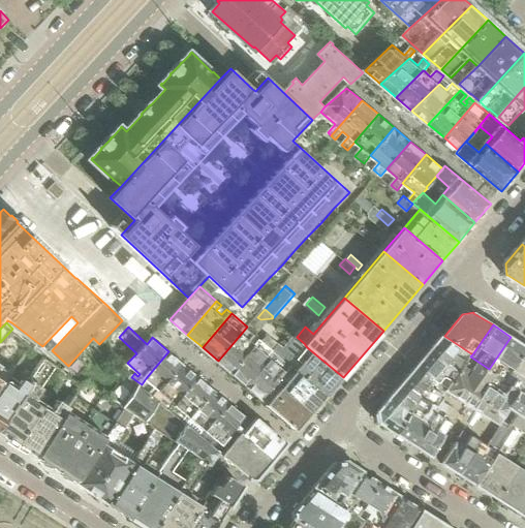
[(234,373),(263,339),(256,334),(250,340),(247,337),(252,331),(247,327),(218,361),(234,373)]
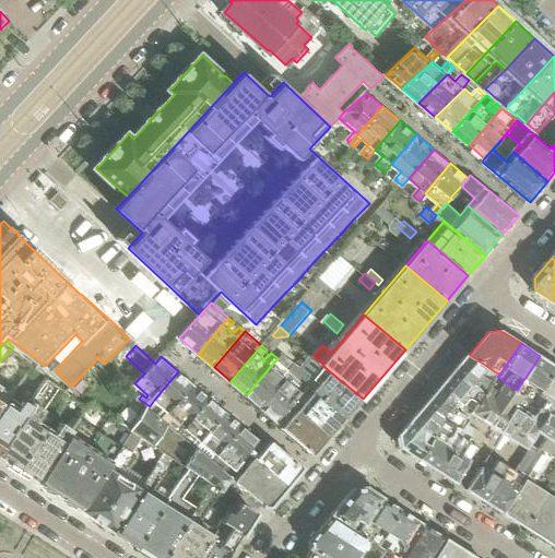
[(470,355),(455,372),(486,394),(492,386),(497,377),(499,375),(470,355)]
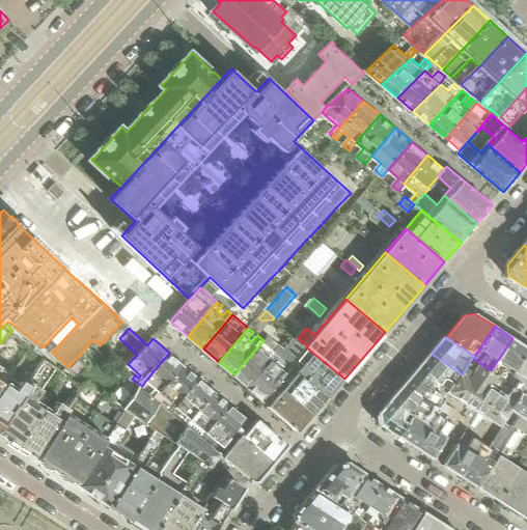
[(526,346),(512,338),(491,370),(505,380),(506,381),(507,381),(508,382),(526,355),(526,346)]
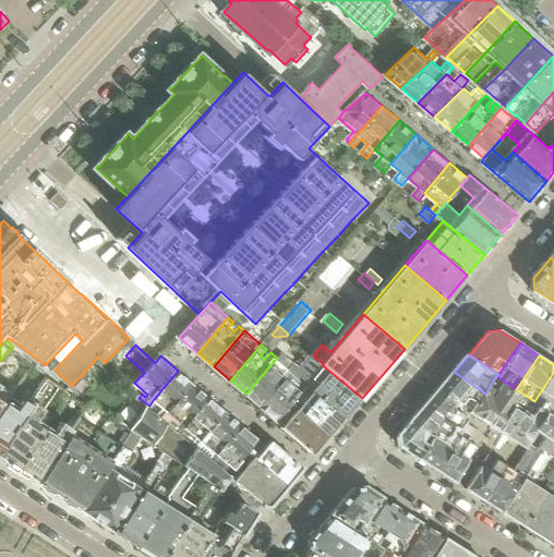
[(247,394),(264,409),(300,365),(296,361),(294,363),(293,362),(288,367),(277,358),(247,394)]
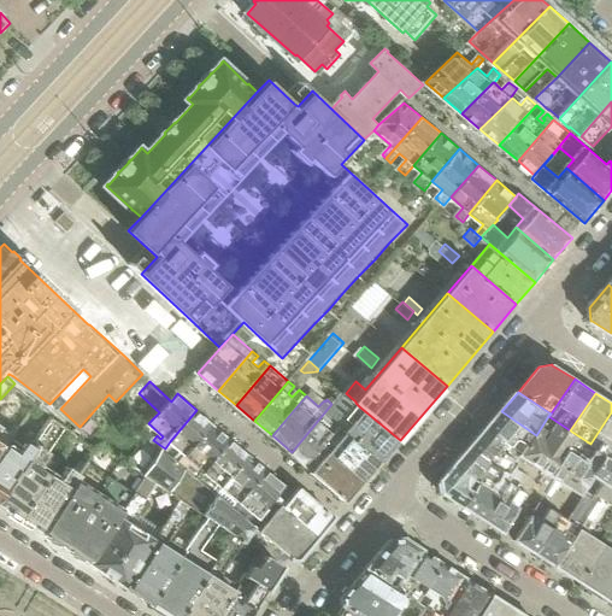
[(315,474),(333,452),(349,433),(347,430),(336,422),(329,428),(324,423),(330,416),(335,421),(342,412),(331,404),(292,452),(315,471),(313,473),(315,474)]
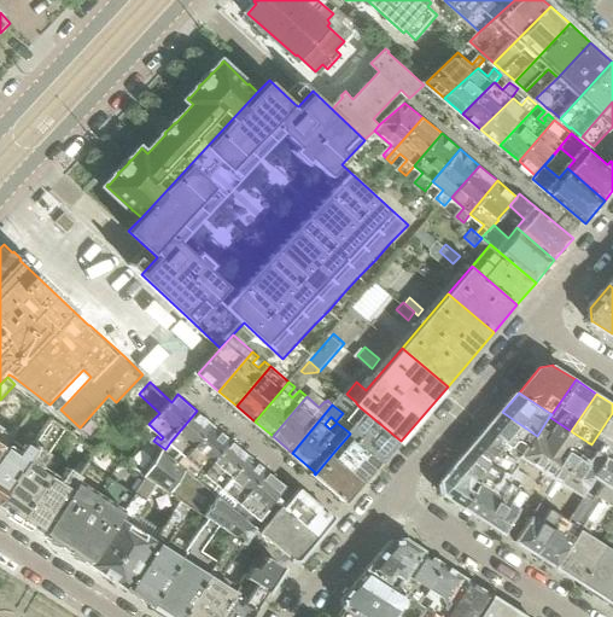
[(384,463),(401,441),(360,407),(350,418),(355,423),(348,431),(350,434),(384,463)]
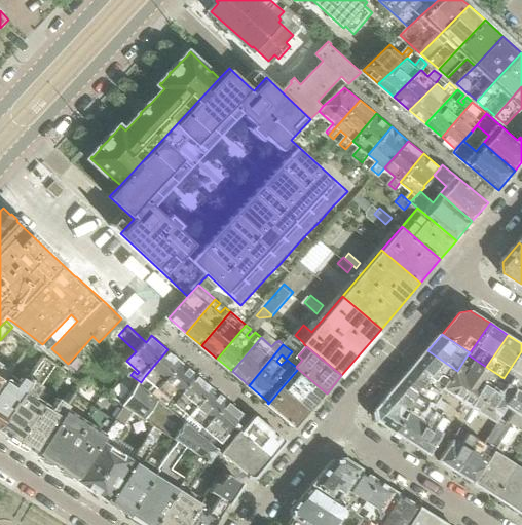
[(145,376),(141,382),(155,395),(160,389),(183,362),(168,349),(145,376)]
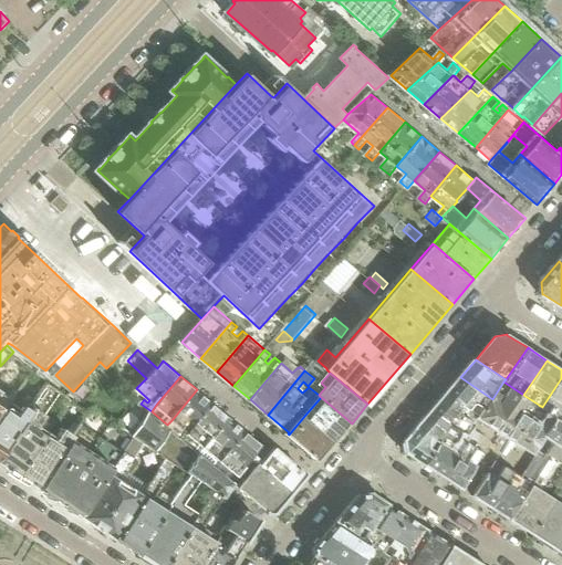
[(492,399),(460,377),(447,393),(481,415),(492,399)]
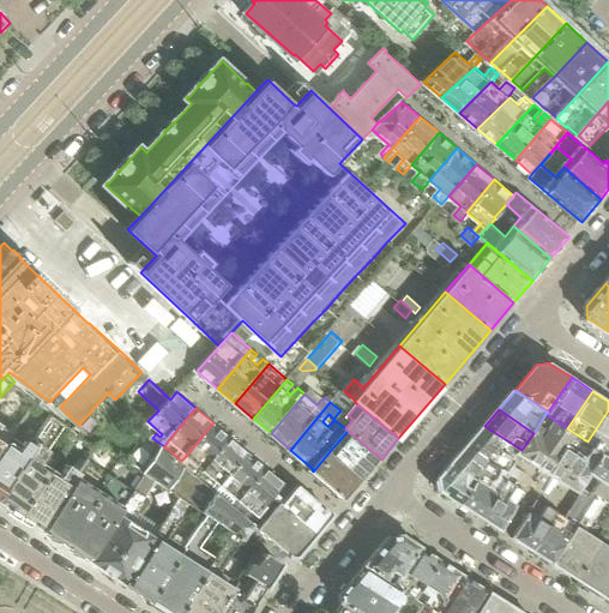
[(608,410),(588,442),(594,433),(602,438),(596,446),(606,454),(607,454),(608,451),(608,410)]
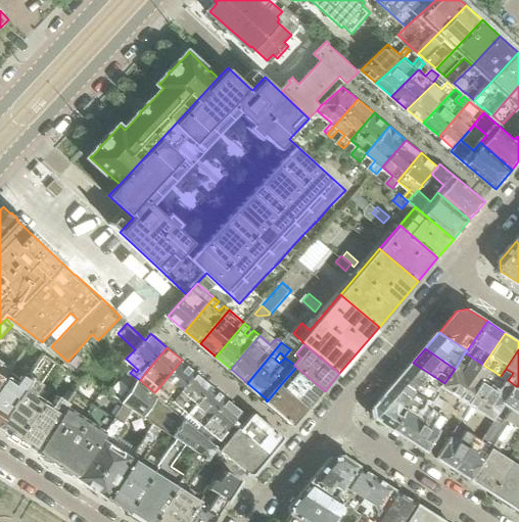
[(0,425),(0,427),(19,440),(50,388),(43,382),(58,361),(46,351),(32,373),(35,375),(32,379),(0,425)]
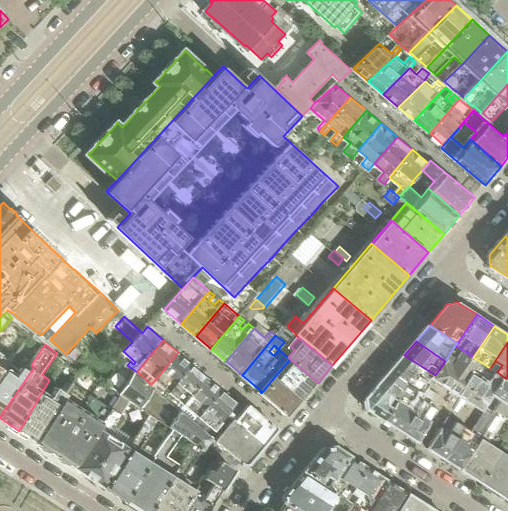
[(433,377),(451,389),(473,357),(455,345),(450,353),(445,361),(435,375),(433,377)]
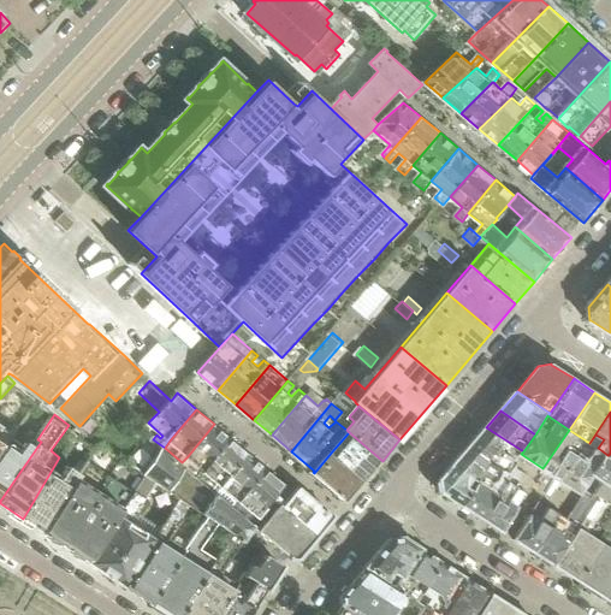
[(182,462),(200,478),(206,472),(232,439),(214,424),(188,456),(182,462)]
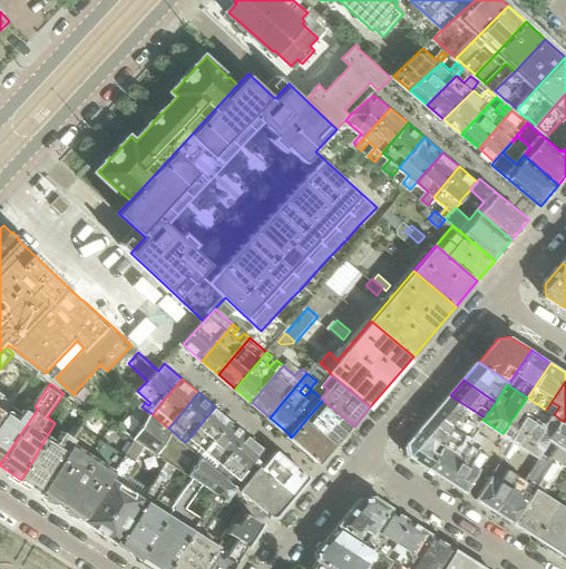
[(467,434),(471,438),(477,429),(482,420),(485,418),(450,395),(435,413),(467,434)]
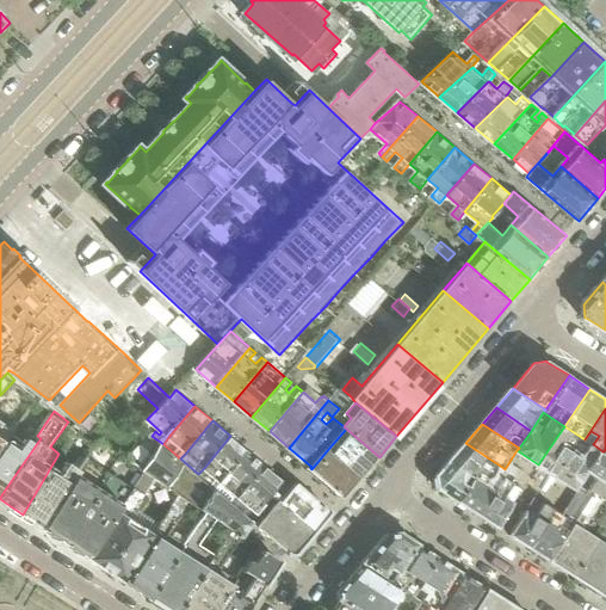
[(556,475),(581,437),(564,426),(538,464),(556,475)]
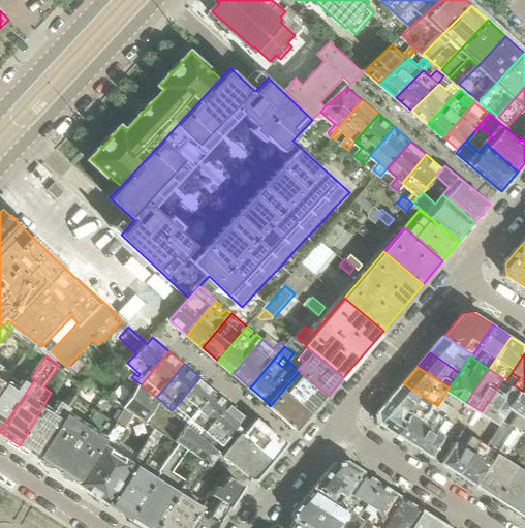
[(329,396),(300,371),(285,387),(314,412),(329,396)]
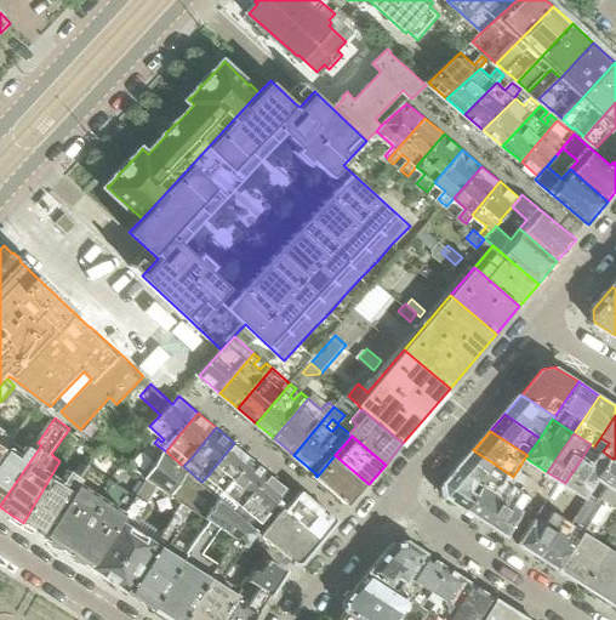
[(0,505),(38,450),(29,444),(26,449),(15,441),(10,449),(0,461),(0,505)]
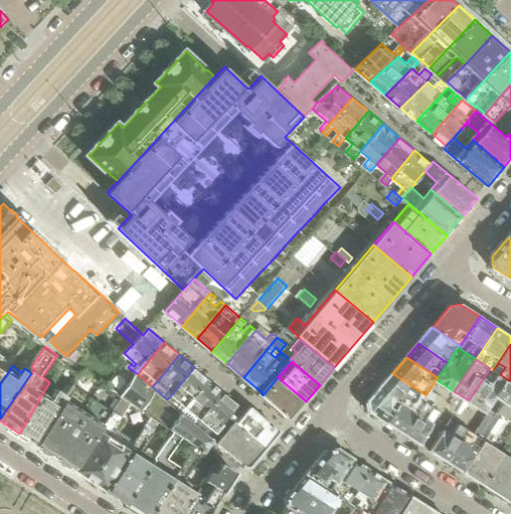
[(183,403),(187,407),(210,381),(194,367),(172,394),(167,399),(179,408),(183,403)]
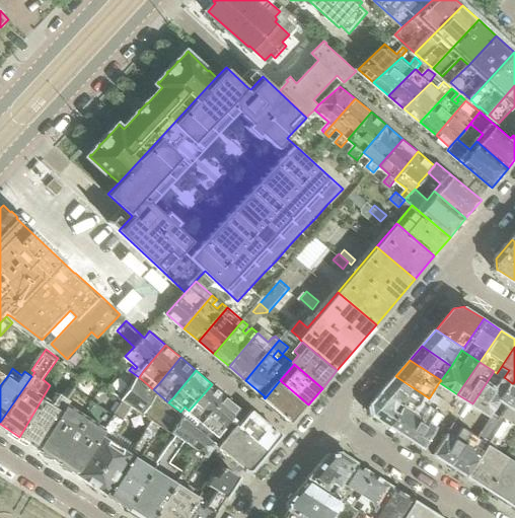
[(494,412),(501,400),(512,383),(504,377),(503,377),(497,384),(491,380),(496,372),(495,372),(494,371),(472,403),(491,416),(494,412)]
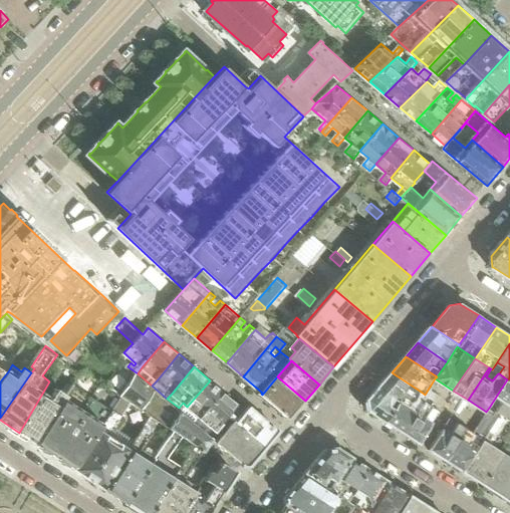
[(421,392),(392,372),(379,388),(401,403),(402,401),(410,406),(415,400),(421,392)]
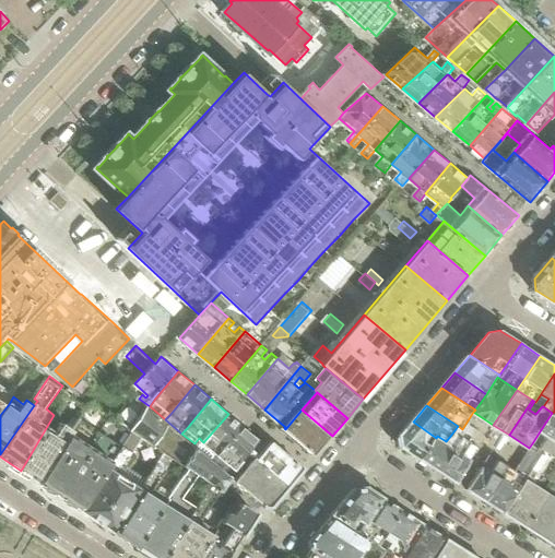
[(195,443),(181,434),(165,419),(150,406),(133,430),(145,438),(165,452),(175,458),(190,469),(199,474),(213,484),(222,489),(224,490),(233,477),(217,463),(210,456),(195,443)]
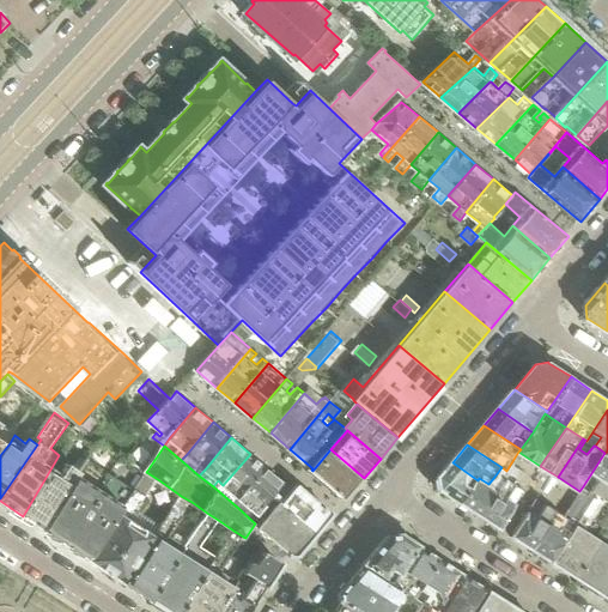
[(346,498),(364,478),(330,449),(312,471),(346,498)]
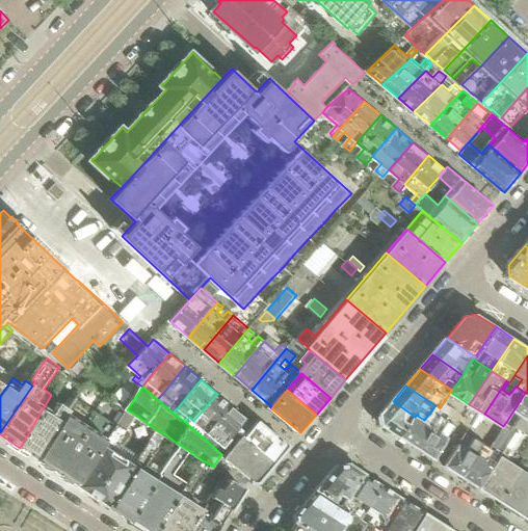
[(526,433),(527,431),(527,394),(526,393),(525,393),(513,410),(521,416),(513,426),(519,429),(519,428),(526,433)]
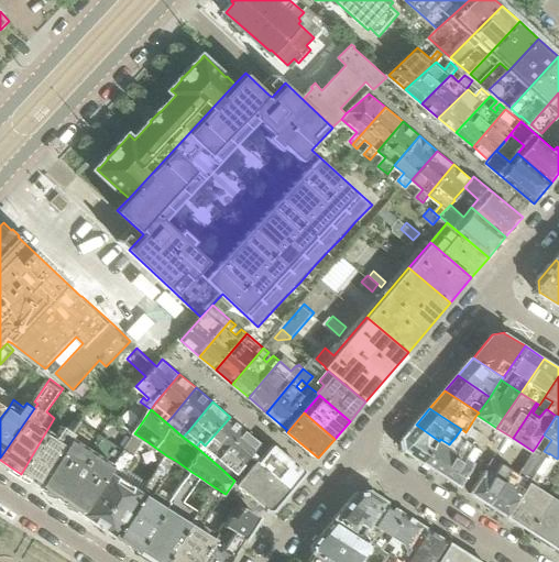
[(221,459),(245,430),(230,417),(205,445),(216,455),(211,460),(219,466),(223,461),(221,459)]
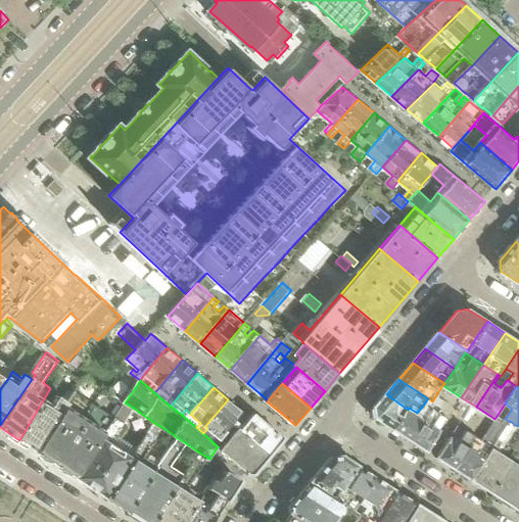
[(19,440),(39,453),(77,391),(76,391),(69,401),(61,395),(53,408),(45,401),(53,389),(50,388),(19,440)]
